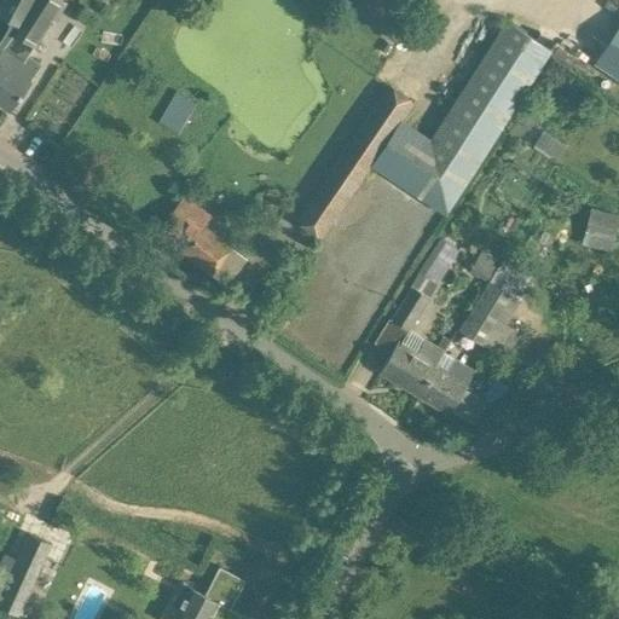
[(32,6),(34,0),(4,0),(0,9),(0,13),(15,22),(0,40),(0,52),(16,33),(32,6)]
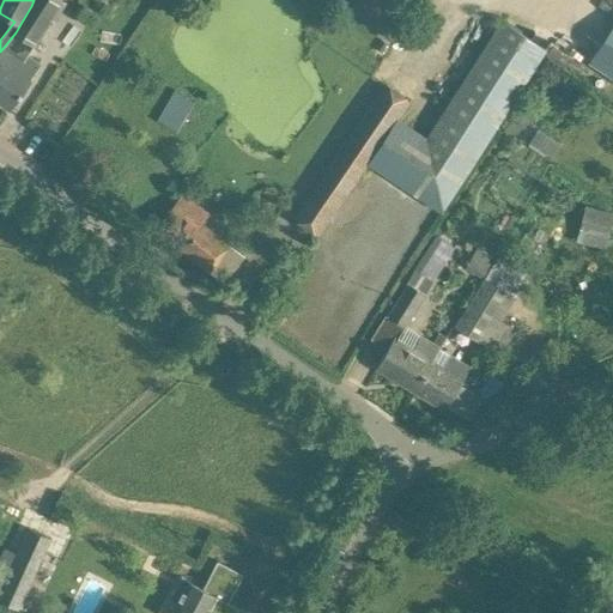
[(34,0),(31,6),(16,32),(0,52),(0,102),(10,110),(31,82),(29,80),(42,64),(28,54),(32,46),(35,48),(50,20),(55,23),(67,4),(62,0),(61,0),(34,0)]
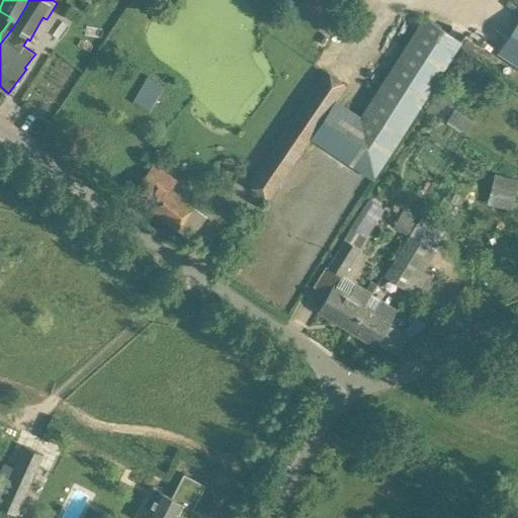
[(349,104),(321,147),(375,181),(461,45),(463,41),(462,41),(422,16),(361,113),(349,104)]
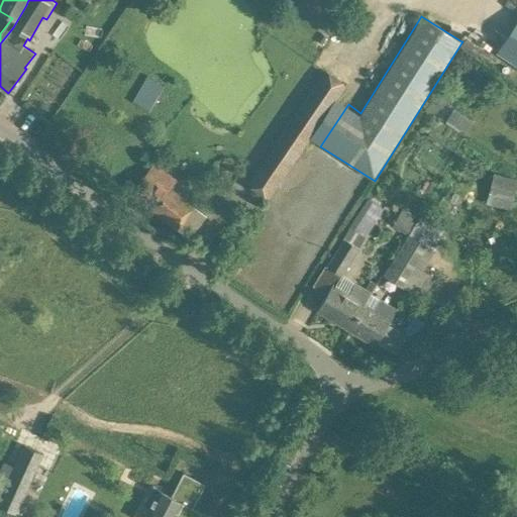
[(516,20),(497,50),(516,64),(516,20)]
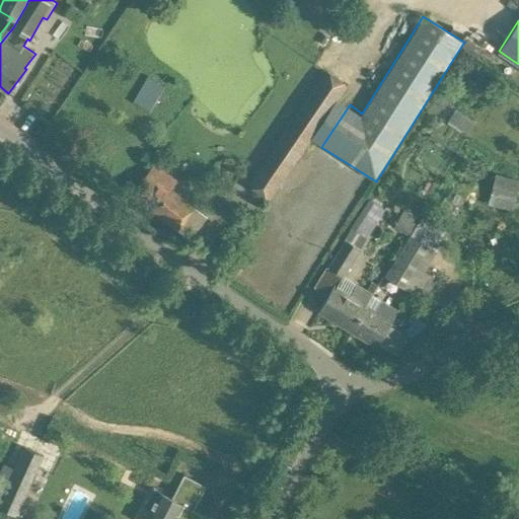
[(310,140),(349,84),(325,69),(246,188),(270,203),(310,140)]
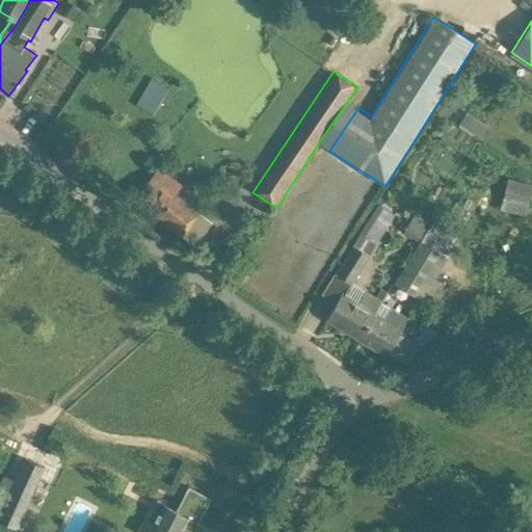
[(152,114),(168,87),(150,77),(133,104),(152,114)]
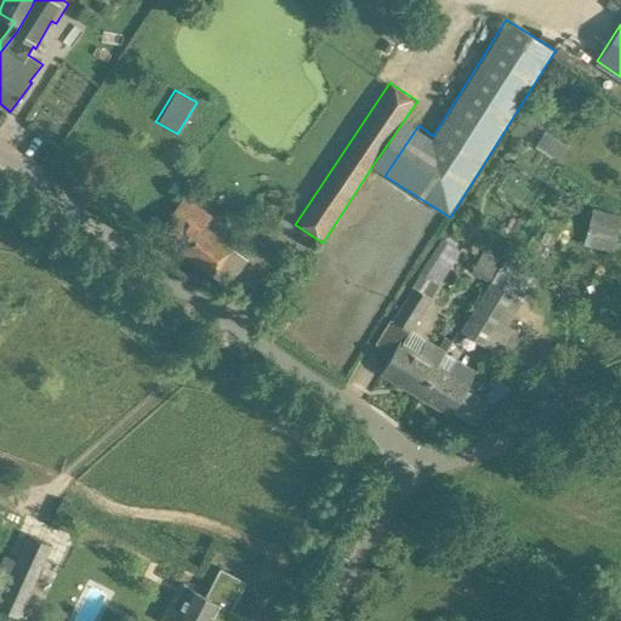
[(559,159),(568,146),(546,130),(536,143),(559,159)]
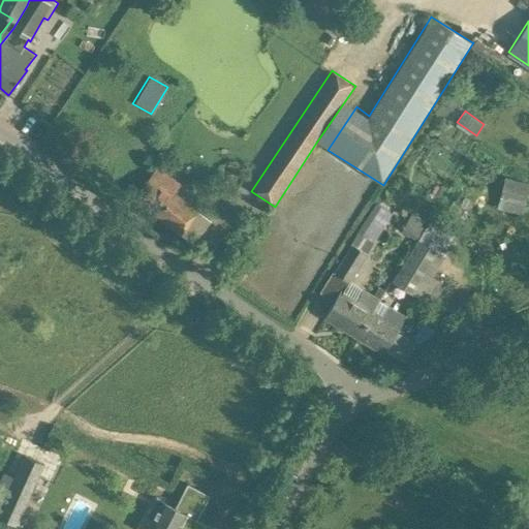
[(181,185),(172,179),(157,167),(146,183),(133,199),(181,235),(193,218),(198,211),(175,193),(181,185)]
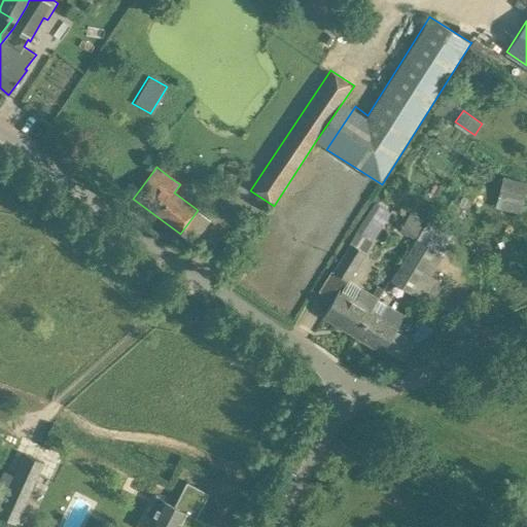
[(498,198),(523,204),(526,187),(526,184),(502,178),(498,198)]
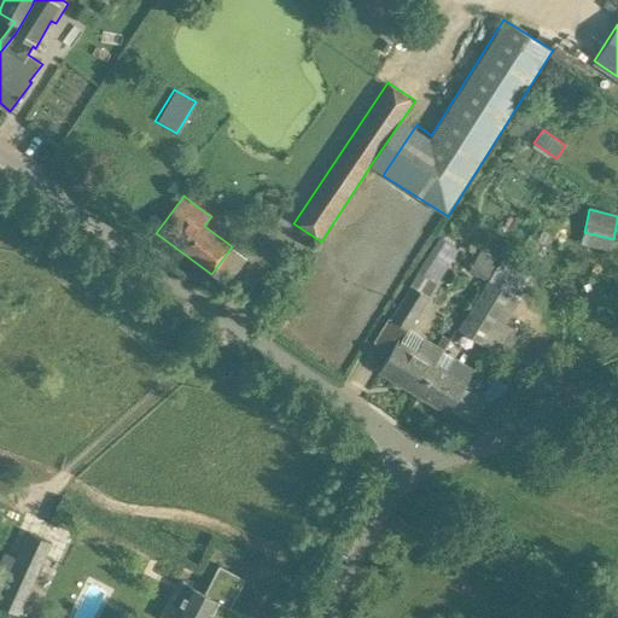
[(473,268),(490,277),(500,256),(484,248),(473,268)]
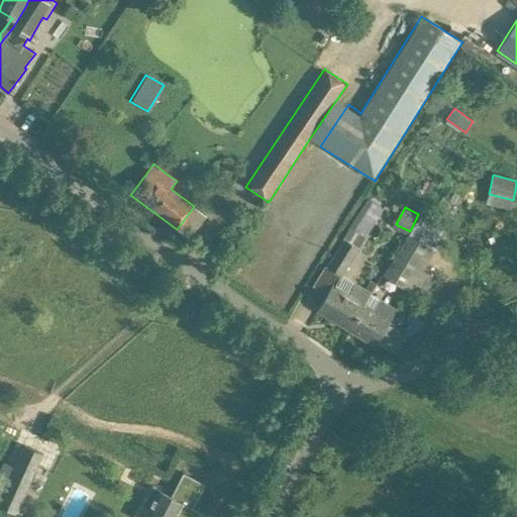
[(384,274),(391,279),(408,289),(432,248),(440,234),(418,220),(409,234),(384,274)]
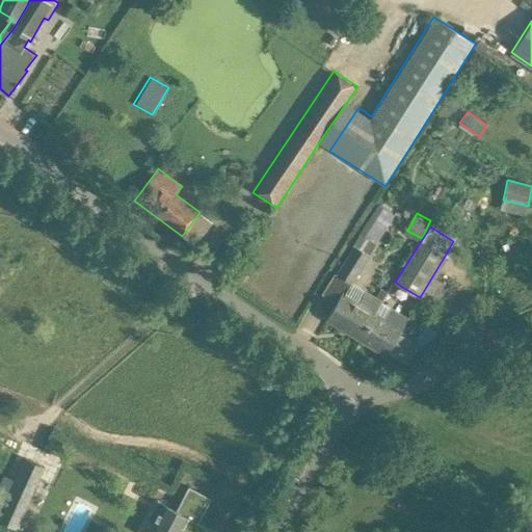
[(369,255),(375,245),(361,236),(337,274),(353,284),(370,256),(369,255)]
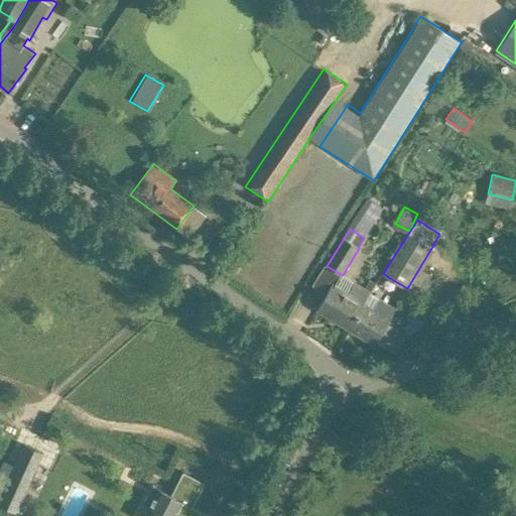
[(348,329),(370,293),(354,283),(348,293),(332,283),(316,309),(348,329)]
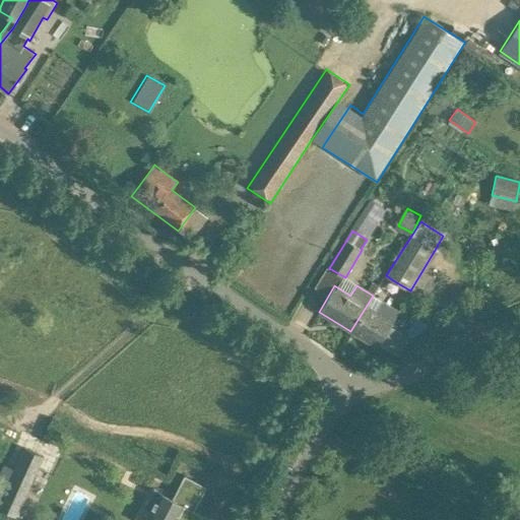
[(373,296),(350,331),(378,347),(380,343),(396,353),(405,337),(389,328),(399,311),(383,302),(373,296)]
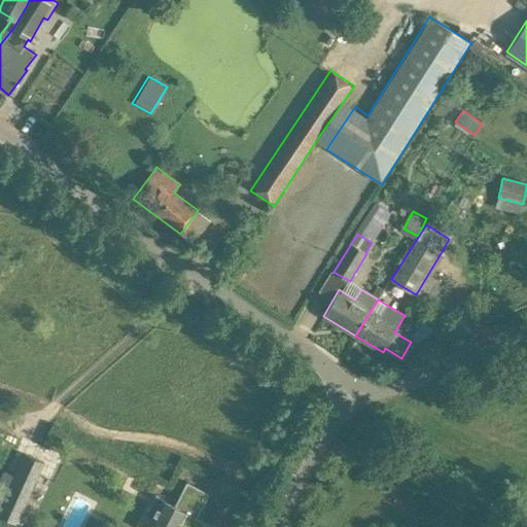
[(25,454),(0,507),(0,514),(15,522),(43,462),(25,454)]
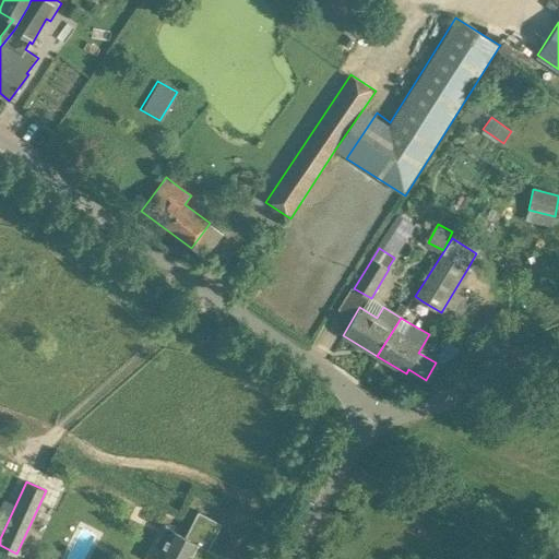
[(189,558),(199,543),(207,548),(222,522),(199,510),(186,535),(171,528),(155,558),(189,558)]
